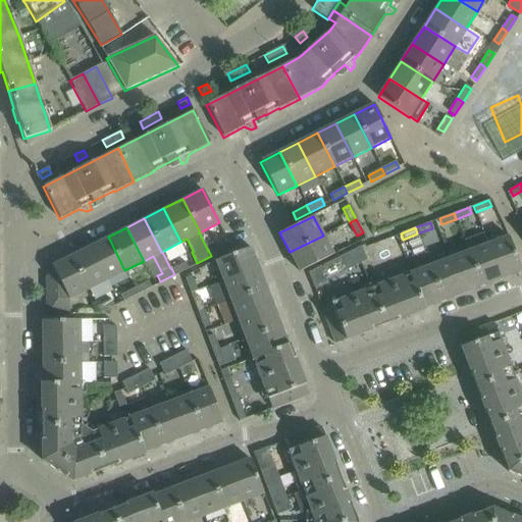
[(332,255),(323,236),(290,252),(300,272),(332,255)]
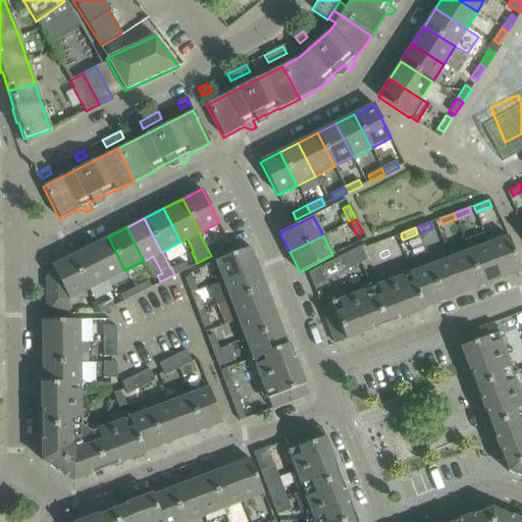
[(124,270),(108,237),(89,246),(106,279),(124,270)]
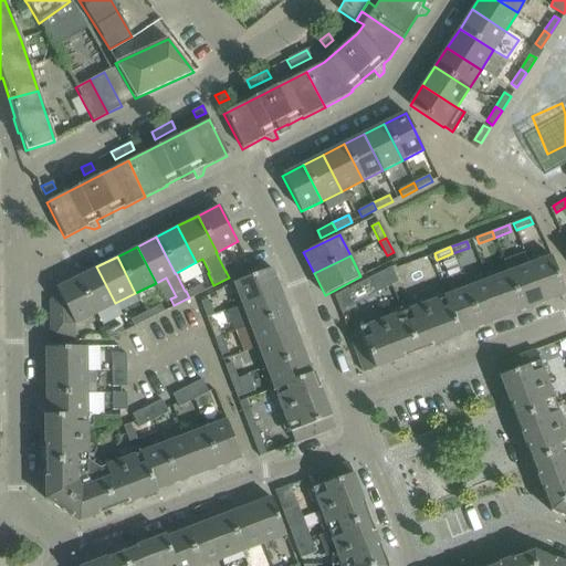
[(565,294),(551,257),(530,264),(544,303),(565,294)]
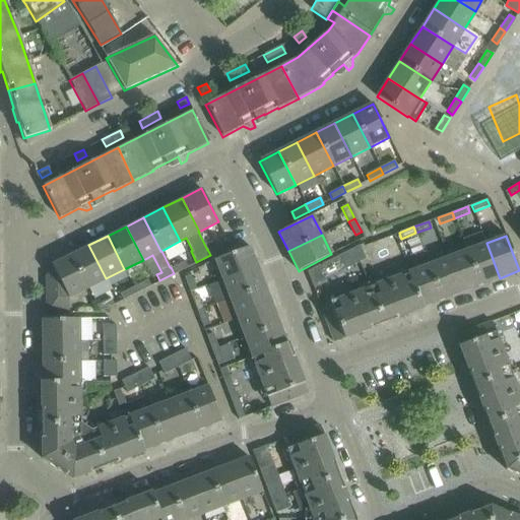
[(210,255),(224,248),(221,242),(207,249),(210,255)]
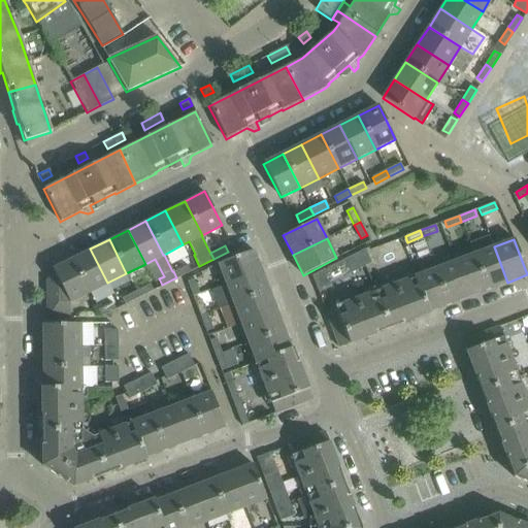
[(507,283),(494,246),(473,255),(487,290),(507,283)]
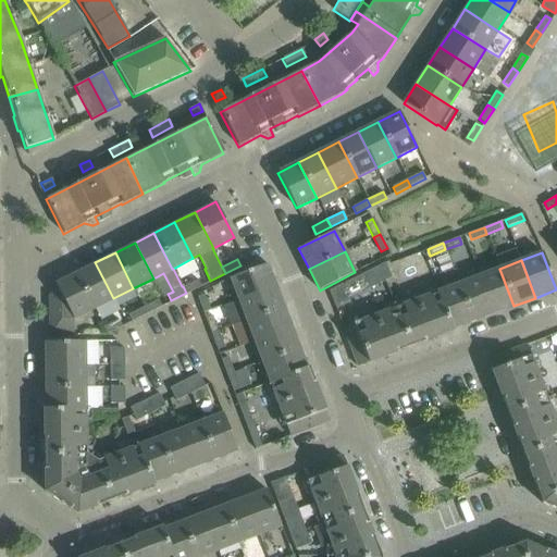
[(113,298),(95,262),(75,272),(94,308),(113,298)]
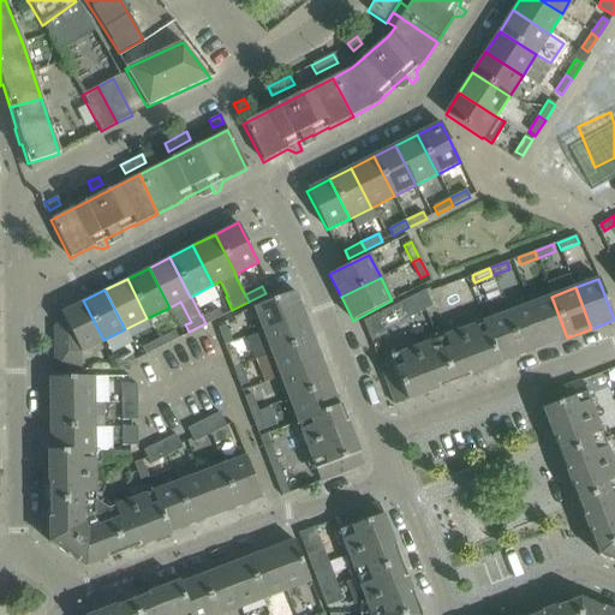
[(382,311),(362,321),(368,338),(389,327),(431,304),(425,291),(382,311)]
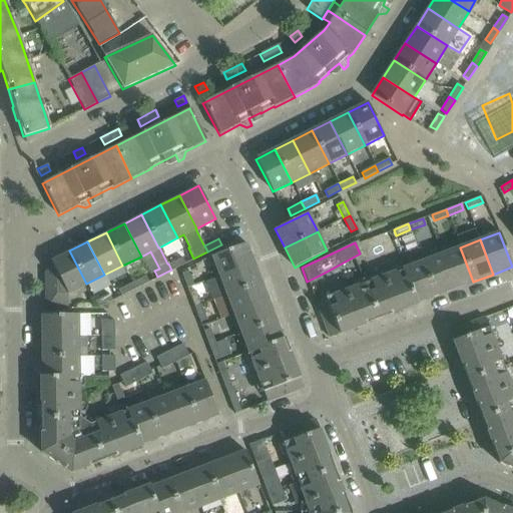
[(253,263),(245,243),(211,257),(218,276),(253,263)]
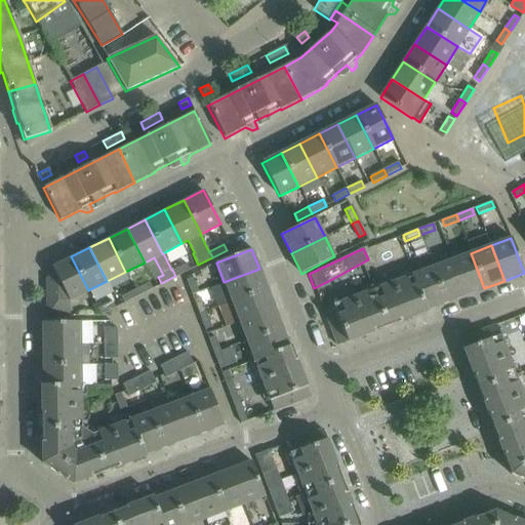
[(484,288),(471,253),(451,260),(465,296),(484,288)]
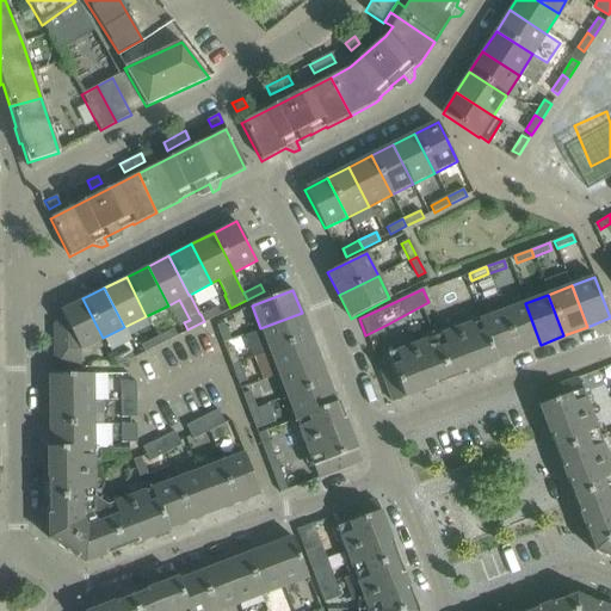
[(103,338),(82,298),(61,310),(65,319),(55,323),(55,368),(81,368),(81,350),(103,338)]
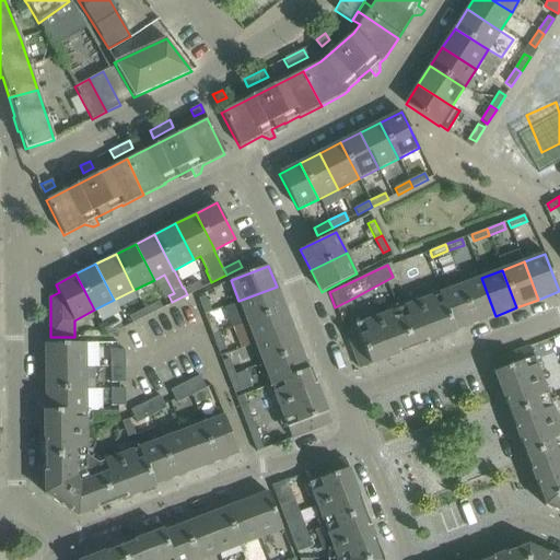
[(496,316),(481,278),(461,286),(475,324),(496,316)]
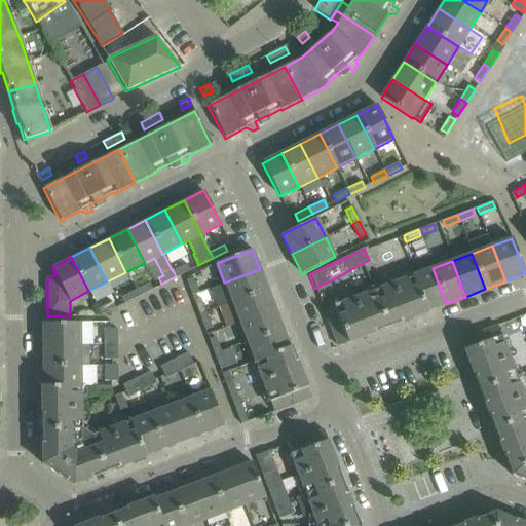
[(190,269),(186,263),(173,270),(176,276),(190,269)]
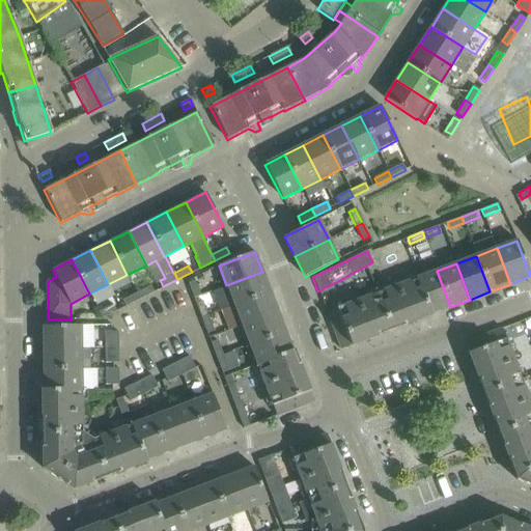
[(450,307),(437,271),(417,278),(430,314),(431,313),(450,307)]
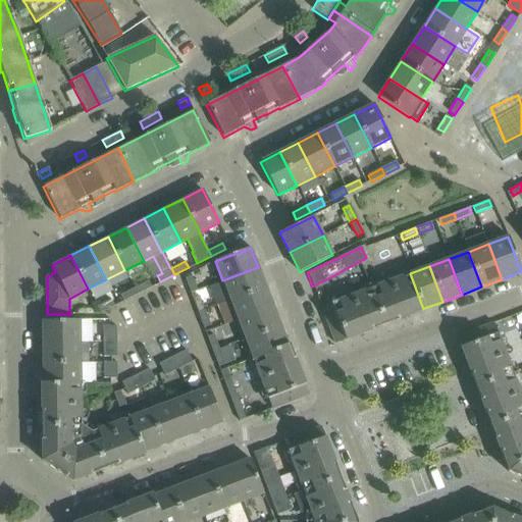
[(258,267),(222,280),(229,300),(265,286),(258,267)]
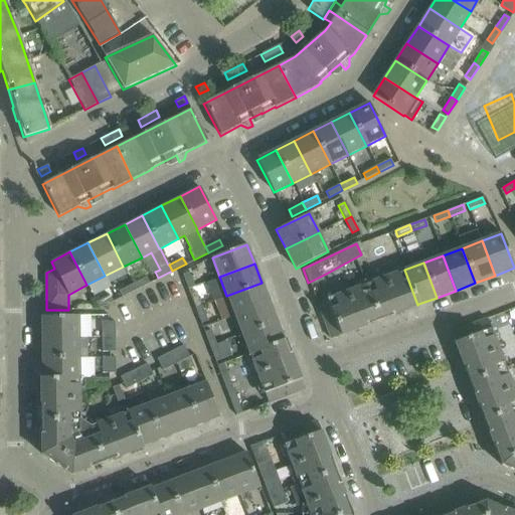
[(417,305),(404,270),(360,287),(374,323),(419,306),(418,304),(417,305)]
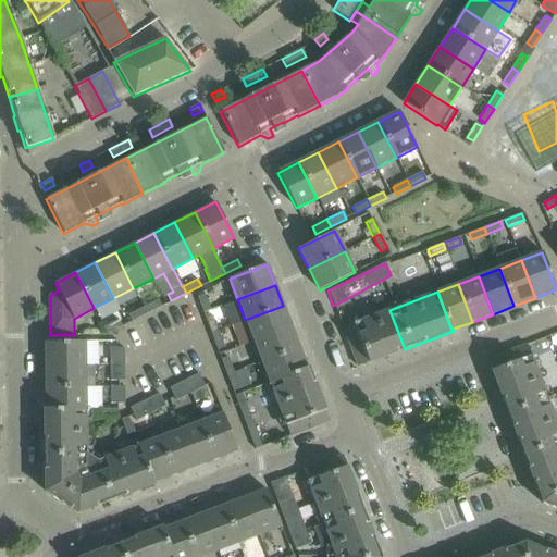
[(210,310),(203,294),(197,296),(202,312),(210,310)]
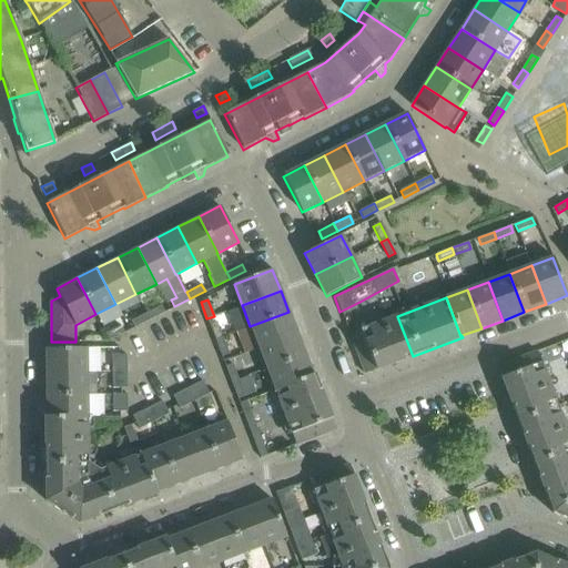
[(149,320),(164,312),(161,305),(145,313),(149,320)]
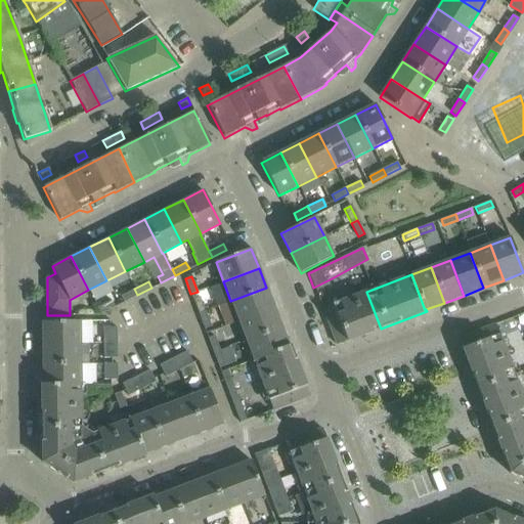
[(273,306),(266,288),(230,301),(237,319),(273,306)]
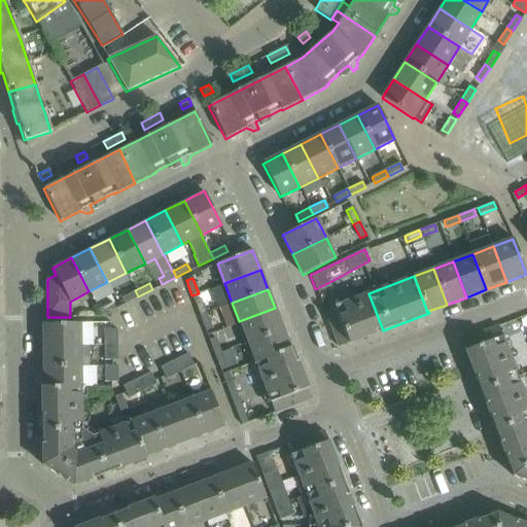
[(124,304),(138,296),(135,290),(120,297),(124,304)]
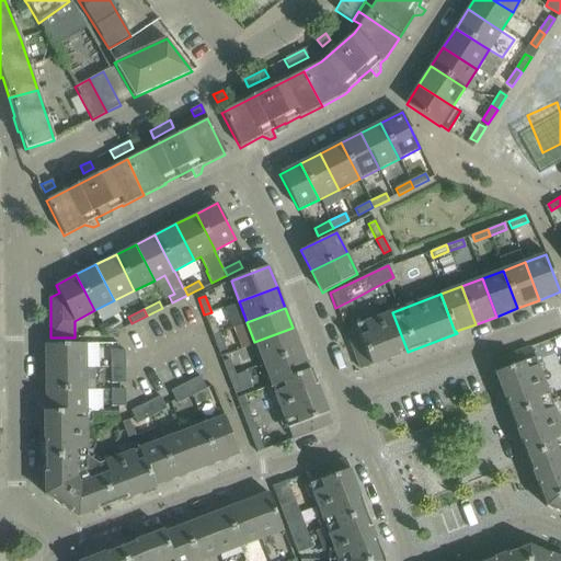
[(408,352),(392,312),(344,331),(359,370),(408,352)]
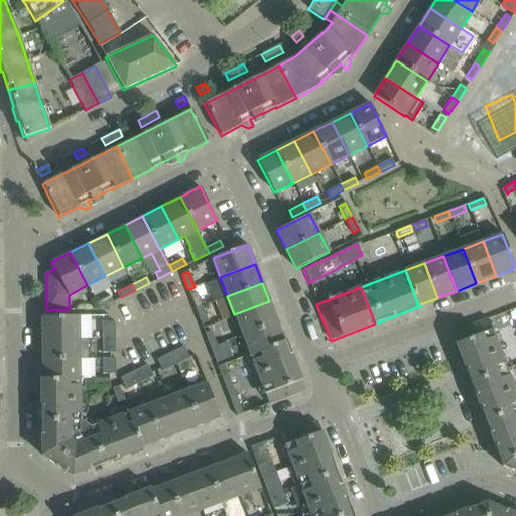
[(202,305),(196,291),(189,294),(196,308),(202,305)]
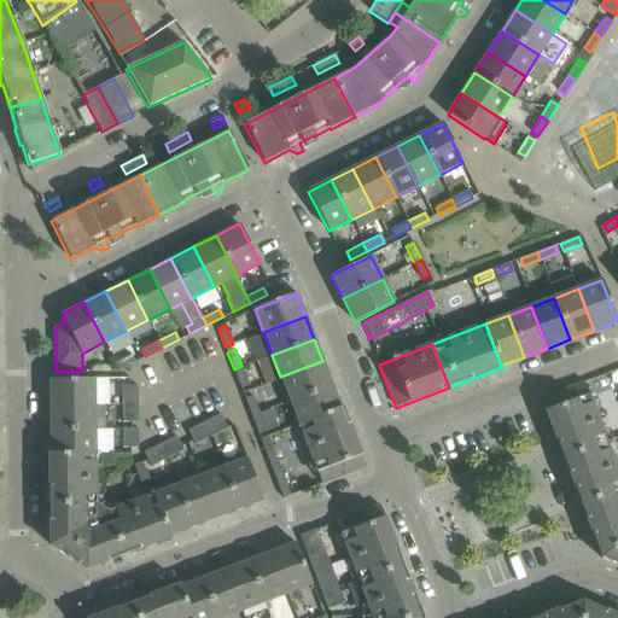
[(118,369),(135,361),(132,354),(115,362),(118,369)]
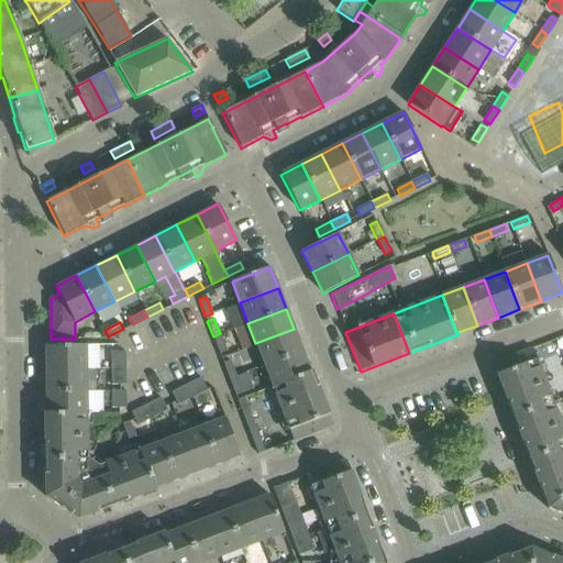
[(301,351),(294,329),(255,343),(264,365),(301,351)]
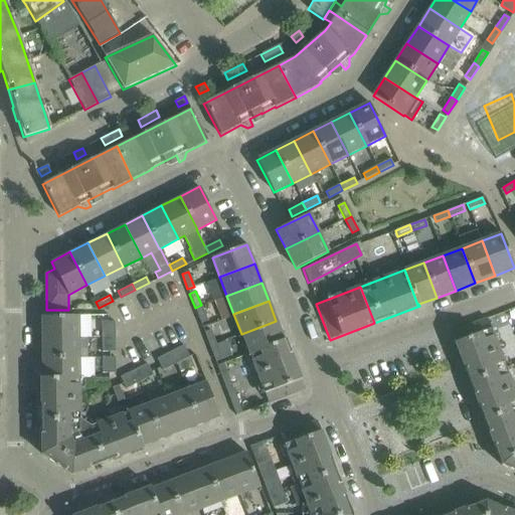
[(201,305),(195,308),(201,323),(207,321),(201,305)]
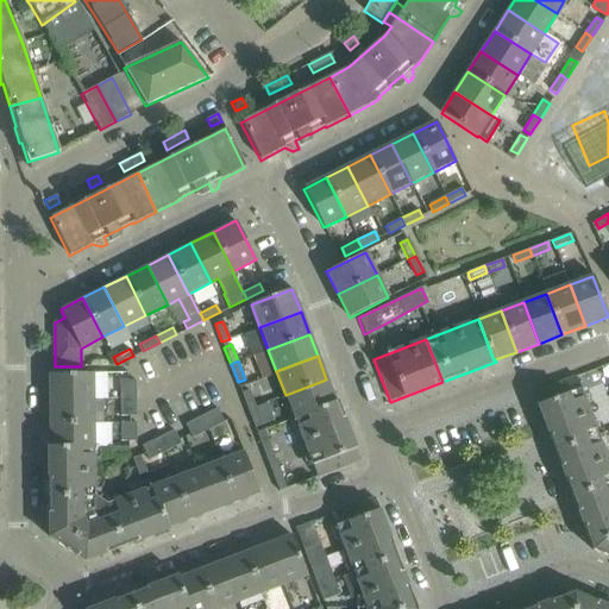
[(93,397),(93,374),(49,375),(49,400),(94,399),(93,397)]
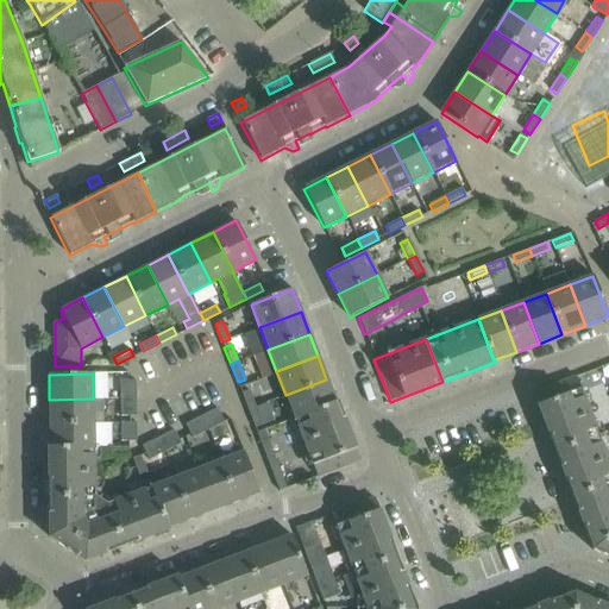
[(606,456),(575,377),(532,394),(563,472),(606,456)]
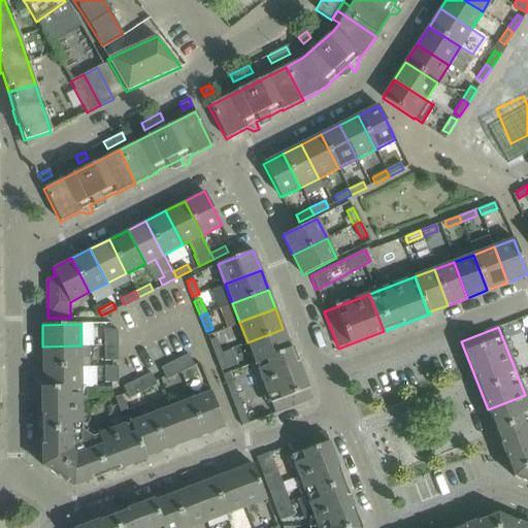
[(283,329),(248,342),(255,361),(290,348),(283,329)]
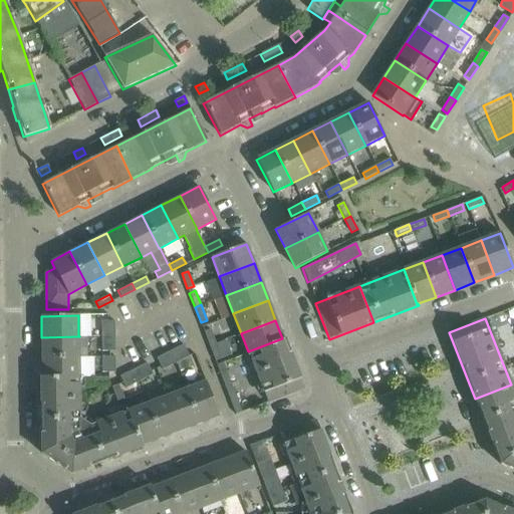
[(215,342),(210,328),(204,331),(209,344),(215,342)]
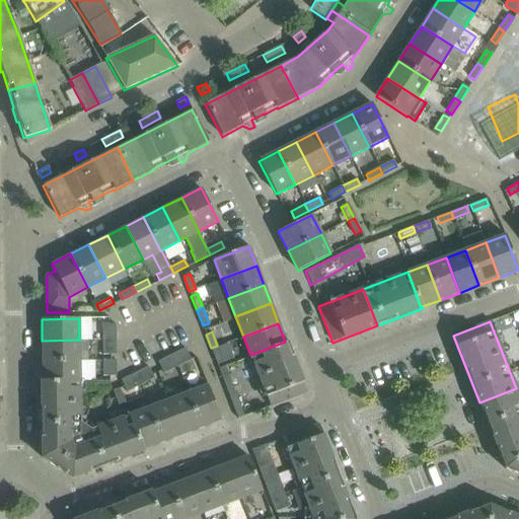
[(86,361),(86,340),(86,339),(79,339),(80,340),(42,341),(43,361),(80,360),(80,361),(86,361)]
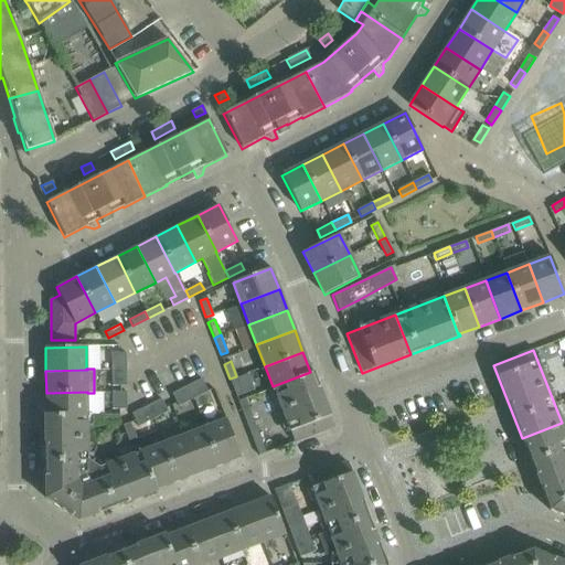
[(310,372),(273,386),(277,397),(294,441),(323,430),(334,426),(318,383),(312,371),(310,372)]
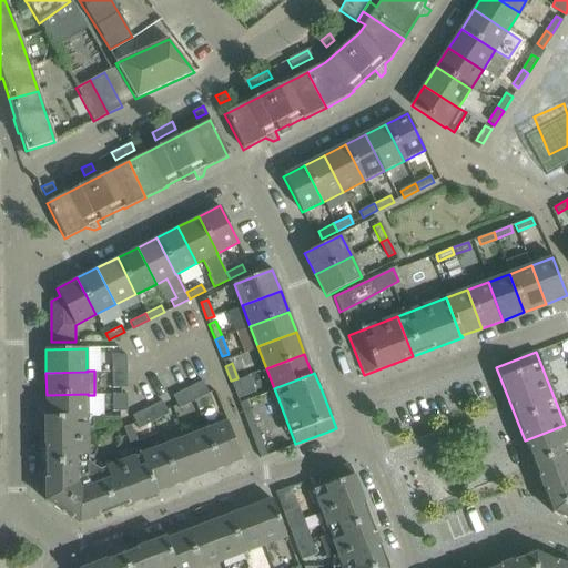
[(244,395),(237,378),(231,381),(237,397),(244,395)]
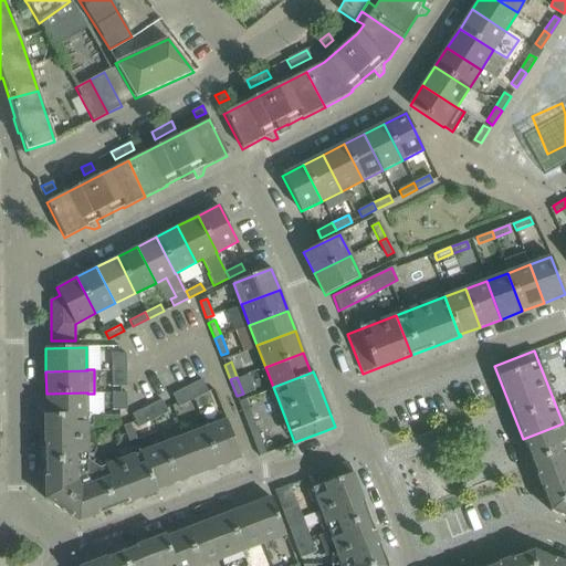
[(202,379),(192,384),(196,390),(206,385),(205,385),(202,379)]
